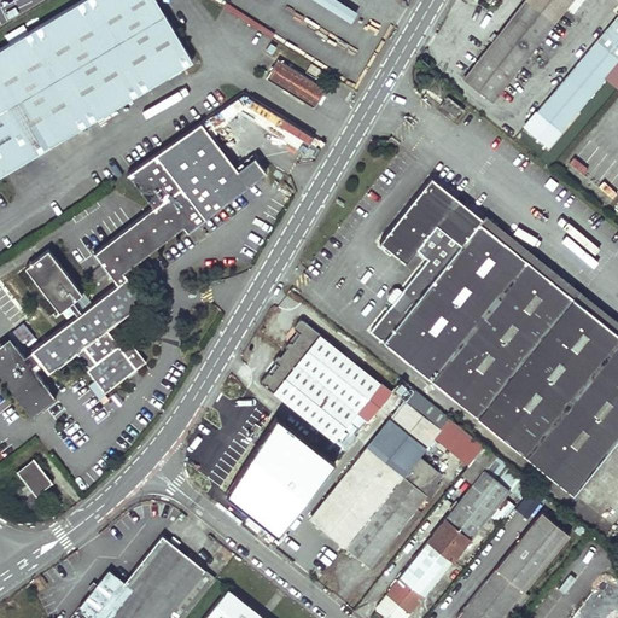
[(77,0),(0,46),(0,173),(191,59),(155,0),(77,0)]
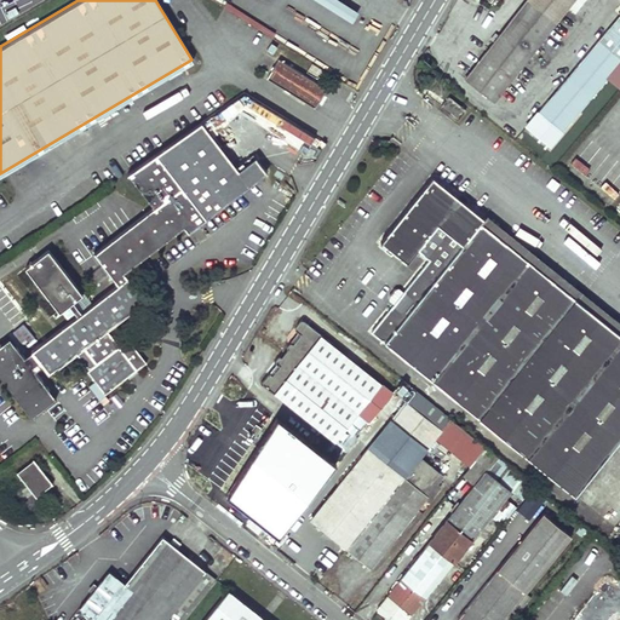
[(526,0),(465,78),(494,101),(572,0),(526,0)]
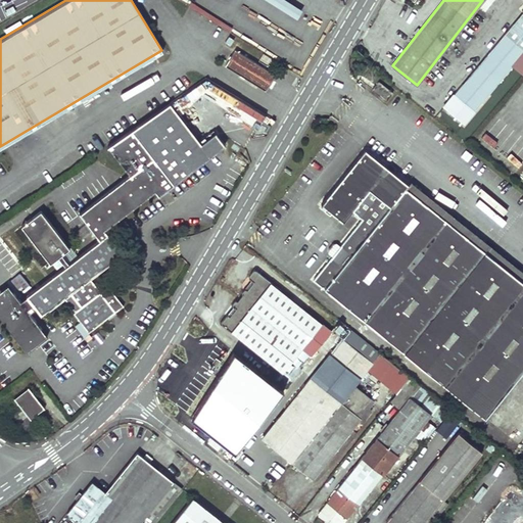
[(522,51),(522,10),(443,106),(463,123),(522,51)]
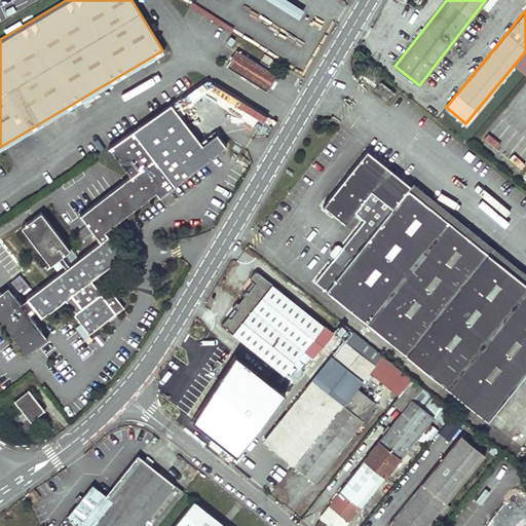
[(270,89),(278,74),(238,50),(229,67),(270,89)]
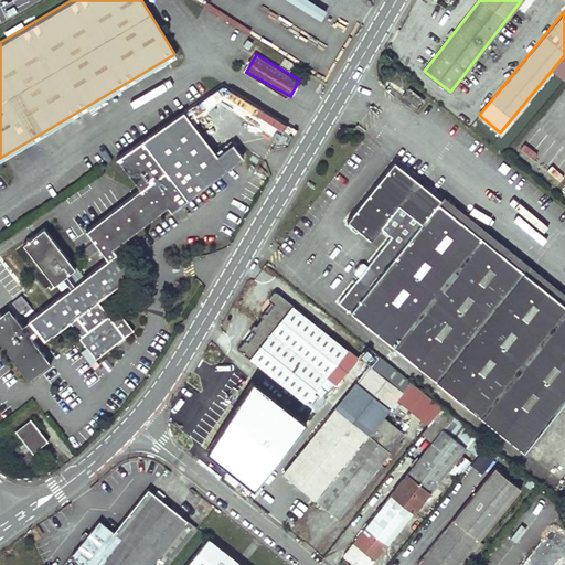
[(406,103),(417,113),(425,102),(415,93),(406,103)]
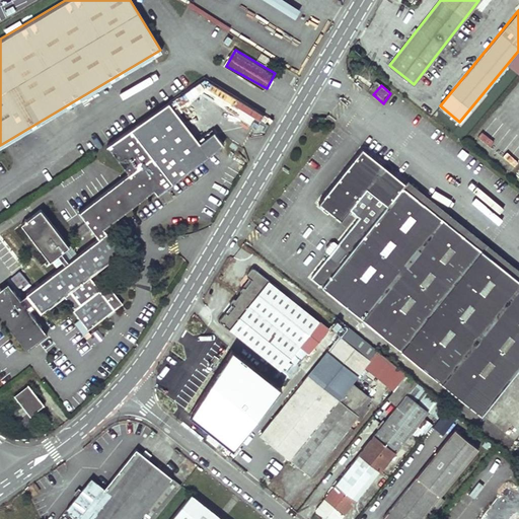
[(81,216),(99,239),(107,233),(103,228),(154,190),(158,195),(209,154),(200,142),(169,102),(108,149),(131,177),(81,216)]
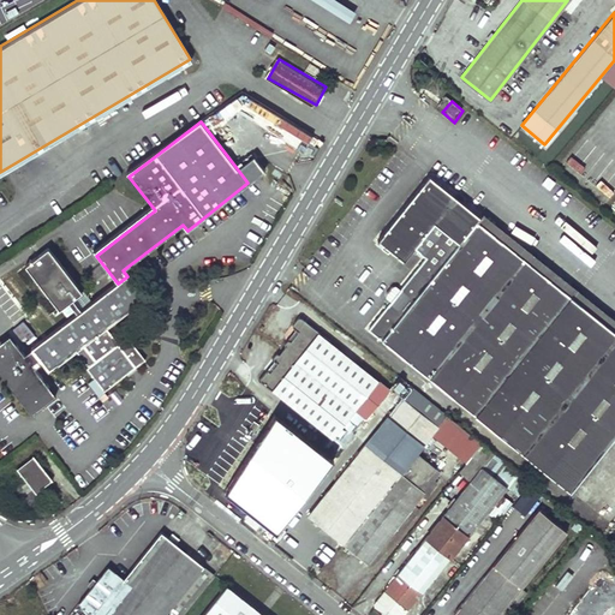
[(237,168),(248,183),(264,169),(254,155),(237,168)]
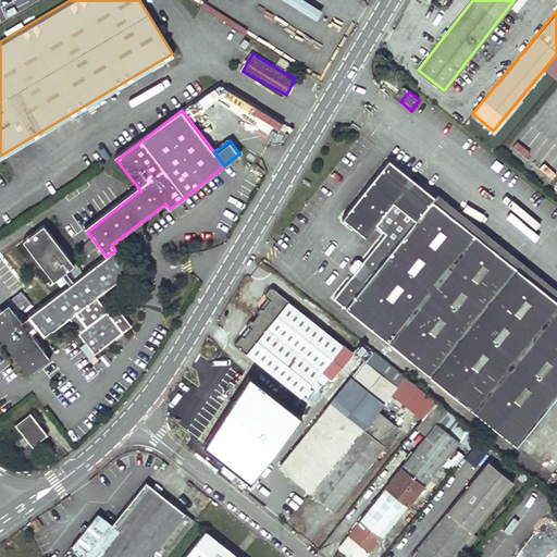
[(337,299),(516,446),(556,395),(556,304),(432,202),(436,198),(391,159),(343,219),(367,238),(378,226),(386,235),(337,299)]
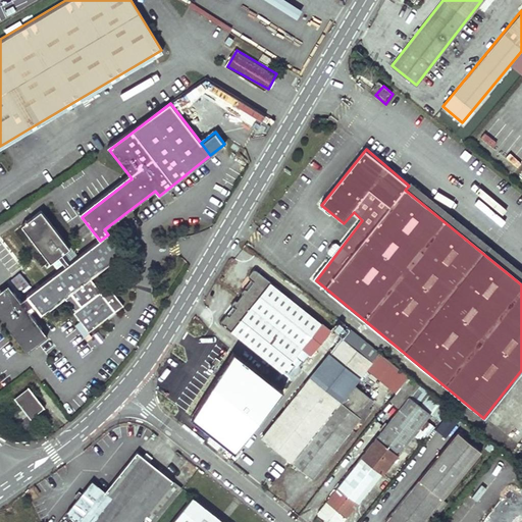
[(405,190),(521,284),(521,276),(410,185),(409,186),(405,190)]
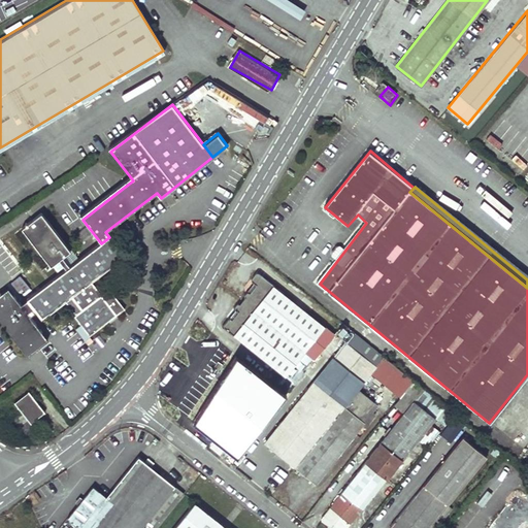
[(71,250),(70,250),(41,213),(22,228),(51,265),(53,264),(58,271),(65,266),(67,269),(23,303),(9,287),(0,294),(0,317),(29,355),(50,338),(31,315),(37,310),(43,318),(66,300),(77,315),(75,316),(90,334),(110,319),(111,321),(118,317),(116,315),(125,307),(110,289),(102,295),(91,282),(124,256),(109,237),(101,243),(79,260),(71,250)]
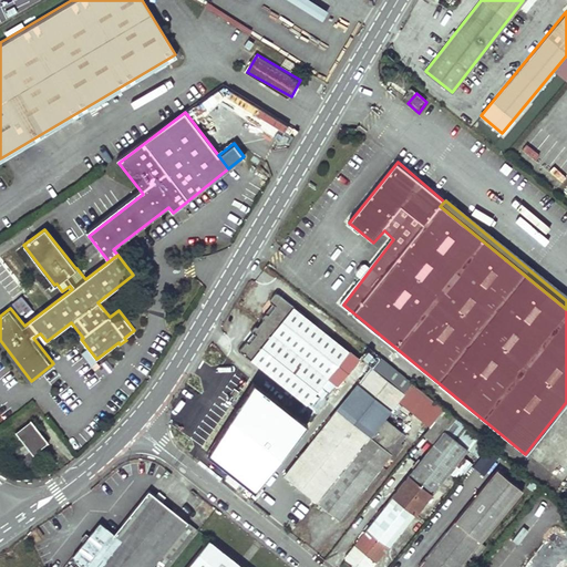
[(239,350),(307,404),(352,348),(278,287),(272,295),(278,300),(270,310),(269,309),(266,313),(268,315),(259,327),(257,326),(254,331),(257,334),(250,342),(248,340),(239,350)]
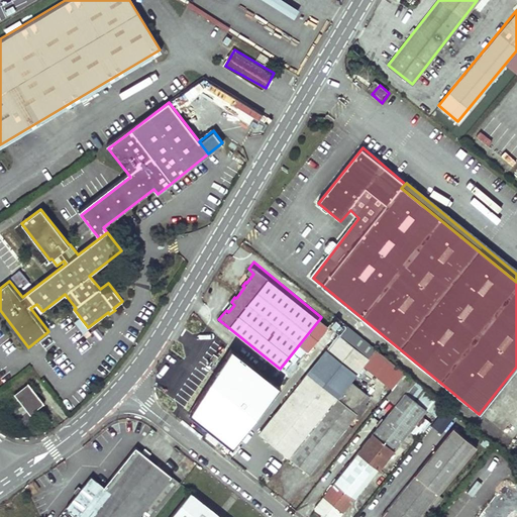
[(340,335),(329,348),(358,374),(370,359),(340,335)]
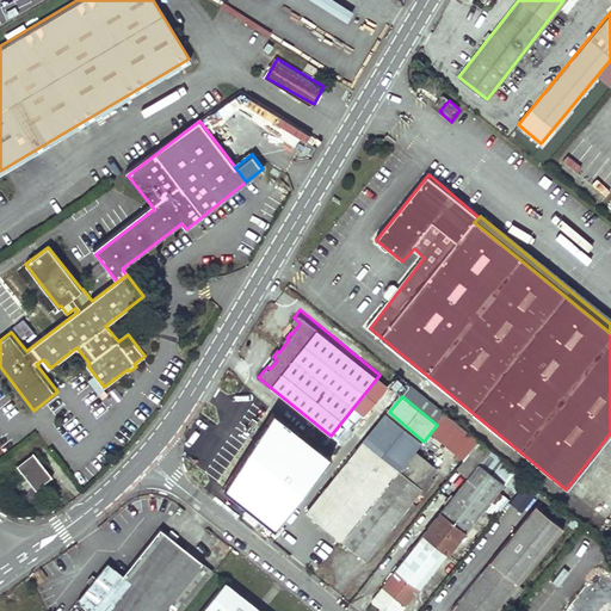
[(275,524),(328,455),(275,412),(226,486),(275,524)]
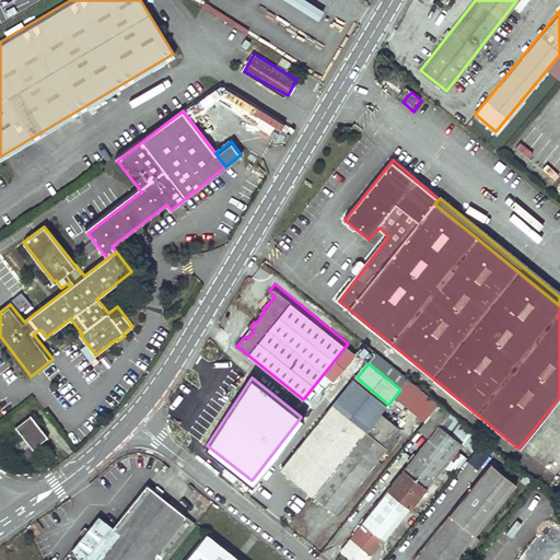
[(388,405),(357,377),(336,404),(369,430),(382,412),(388,405)]
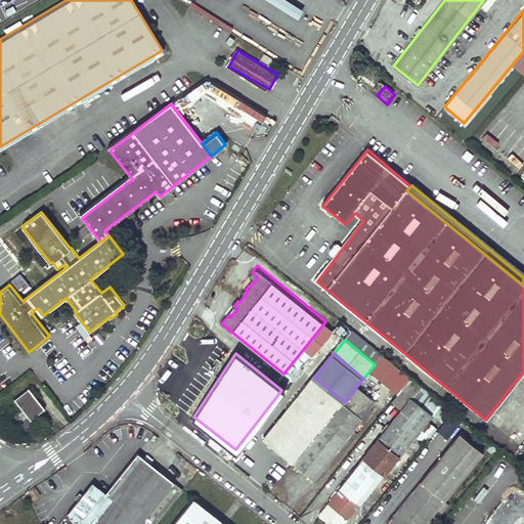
[(265,438),(295,464),(345,402),(314,378),(265,438)]
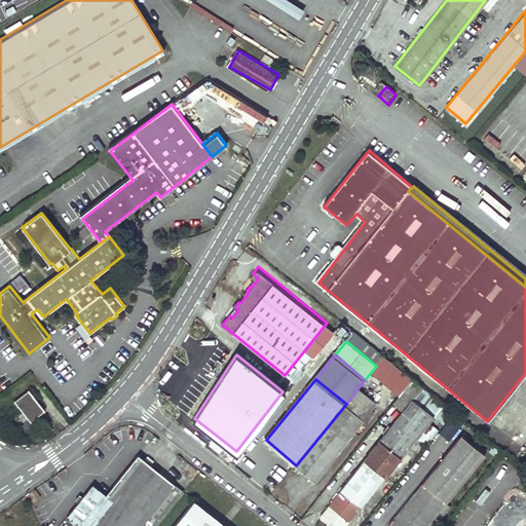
[(320,517),(331,525),(344,525),(444,405),(413,380),(403,392),(413,401),(320,517)]
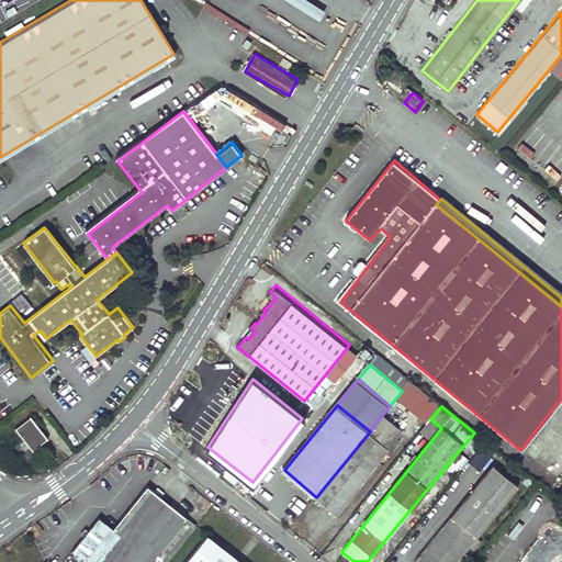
[(316,497),(337,515),(389,451),(398,438),(404,430),(383,414),(370,431),(316,497)]
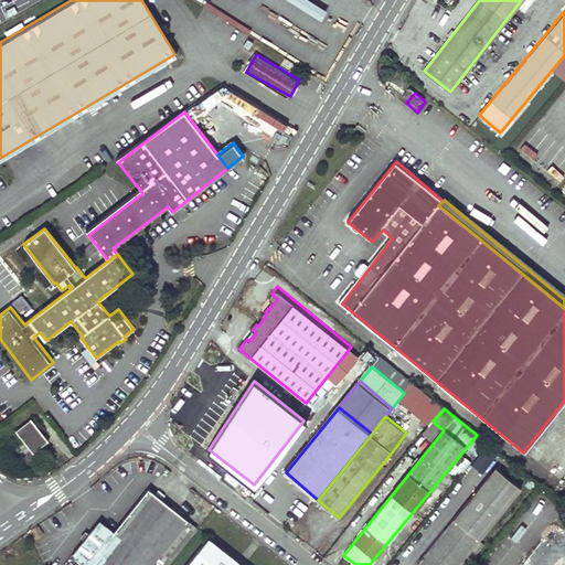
[(213,437),(217,429),(205,422),(201,429),(213,437)]
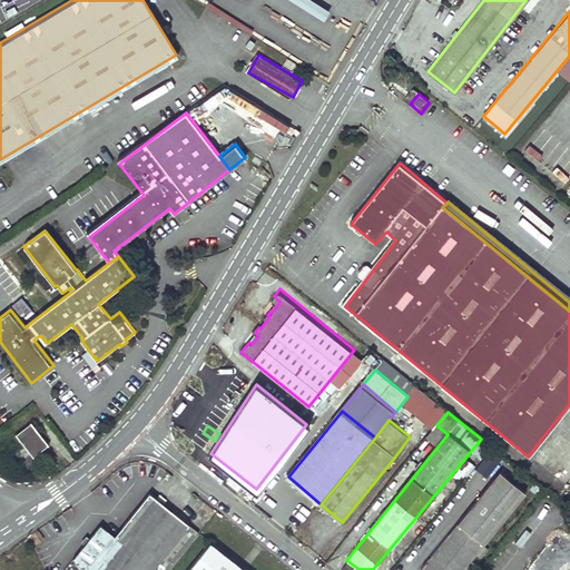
[(17,438),(32,457),(47,444),(32,426),(17,438)]
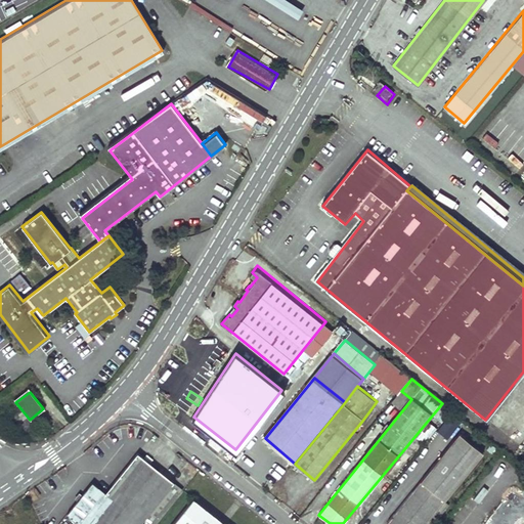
[(375,410),(372,408),(362,421),(364,423),(375,410)]
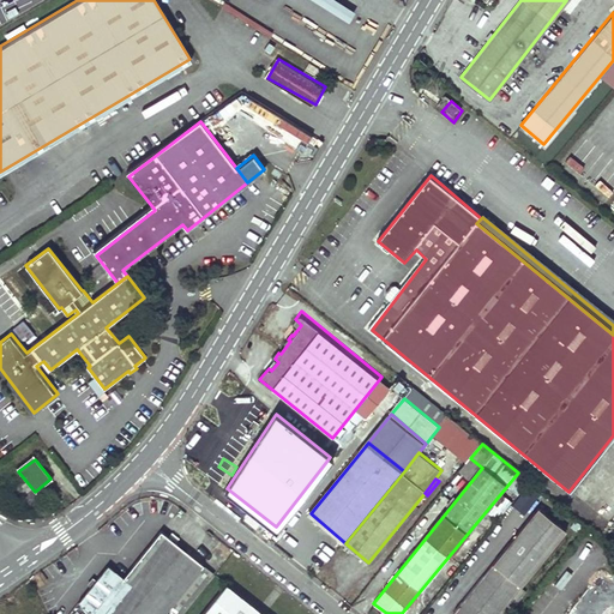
[(539,509),(453,611),(457,613),(498,613),(566,531),(539,509)]
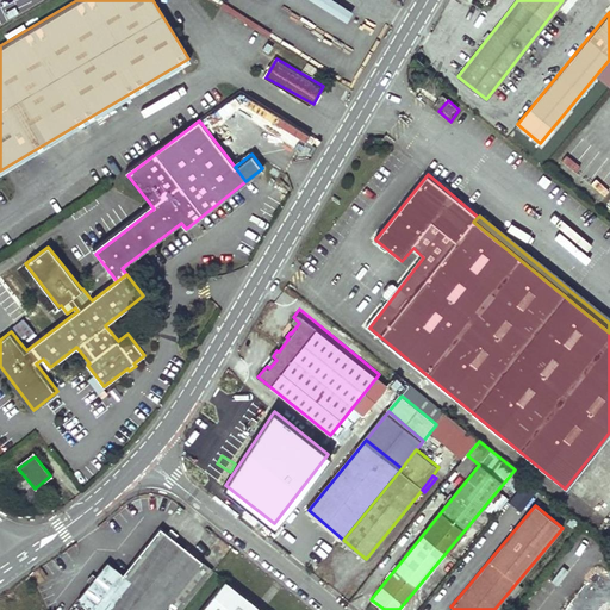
[(88,609),(156,609),(199,556),(157,524),(120,570),(106,559),(78,593),(92,605),(88,609)]
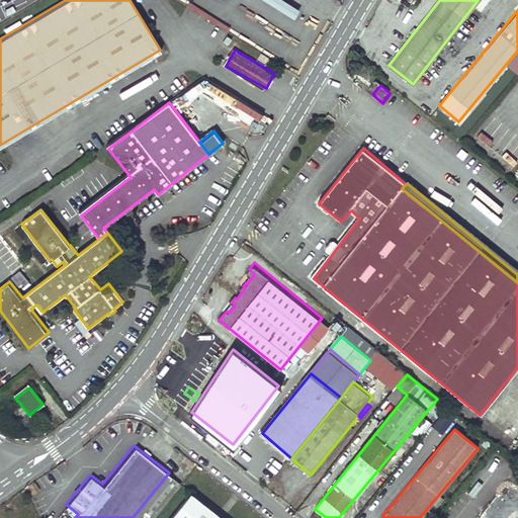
[(169,472),(133,517),(152,517),(180,482),(169,472)]
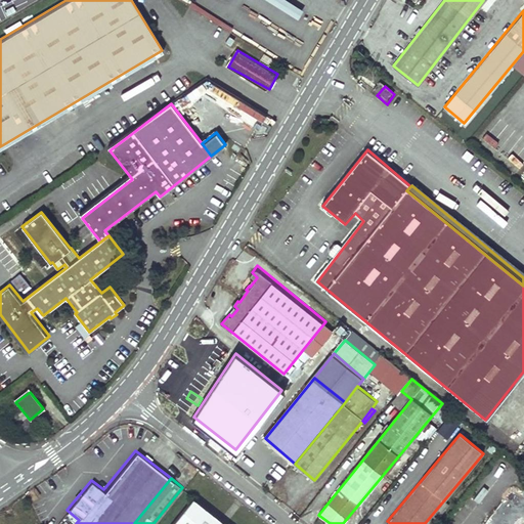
[(523,523),(523,493),(515,487),(484,523),(523,523)]
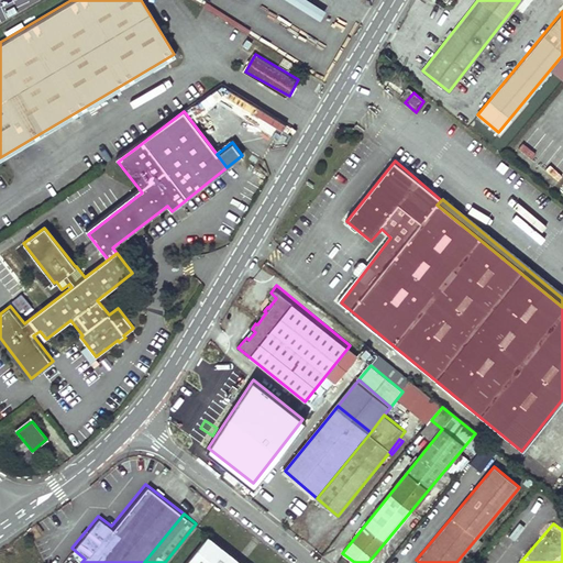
[(244,562),(206,533),(181,562),(244,562)]
